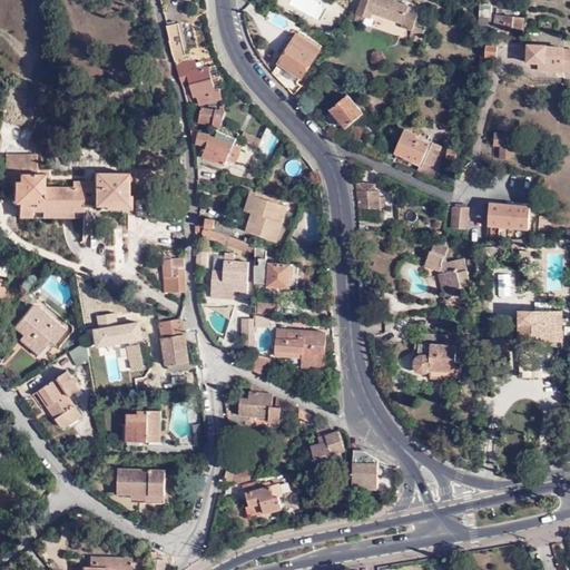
[(409,7),(387,0),(361,0),(356,16),(370,20),(372,15),(401,26),(400,28),(411,32),(408,40),(419,43),(423,30),(413,27),(416,17),(406,13),(409,7)]
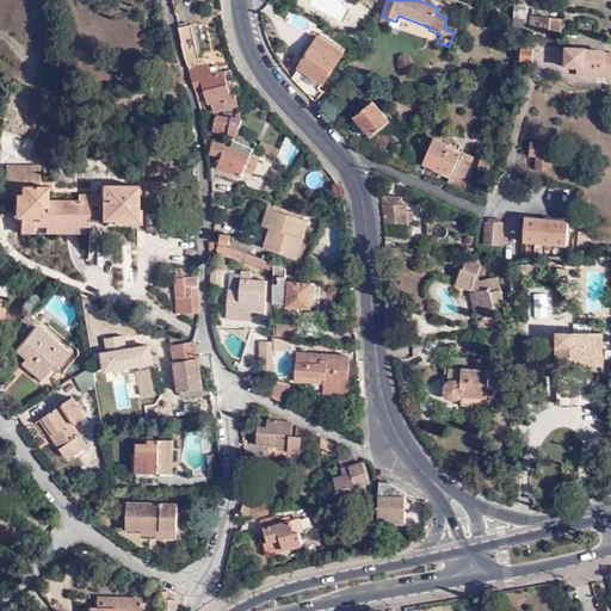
[(514,4),(513,19),(526,20),(528,5),(514,4)]
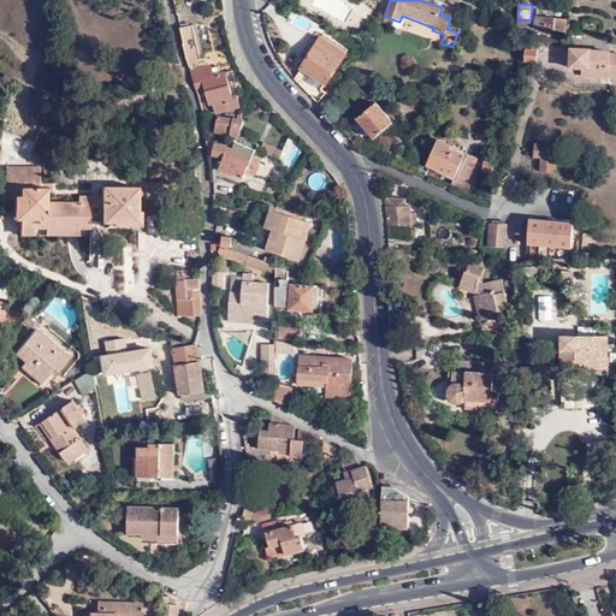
[(534,28),(563,33),(564,19),(535,16),(534,28)]
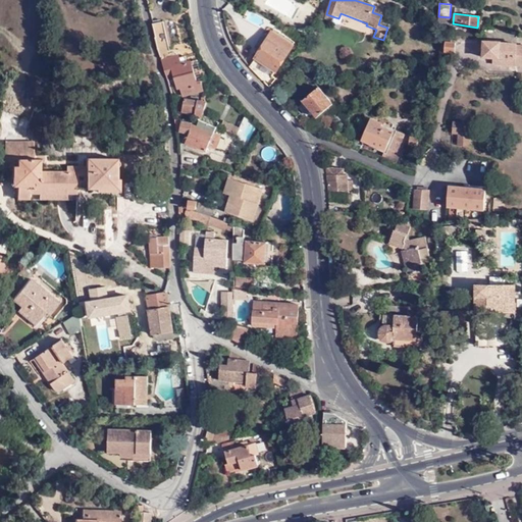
[(160,21),(151,23),(157,49),(166,79),(174,76),(178,90),(181,89),(184,97),(203,92),(200,82),(196,83),(190,63),(185,64),(180,65),(179,59),(175,51),(173,51),(170,51),(165,22),(160,23),(160,21)]
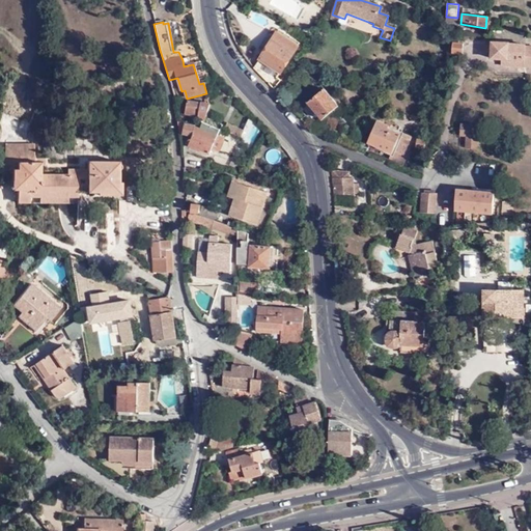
[(277,31),(253,66),(274,86),(280,79),(276,77),(298,45),(277,31)]
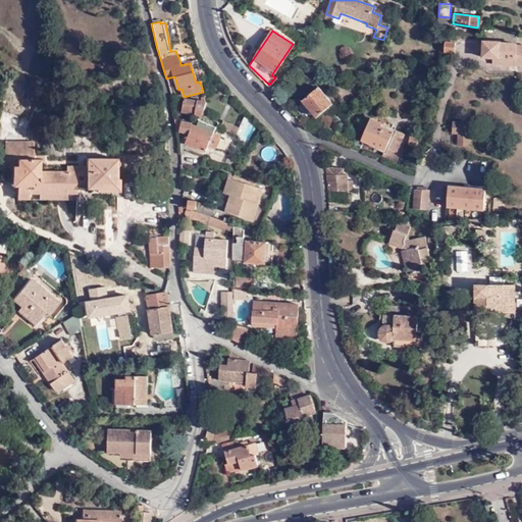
[(453,52),(453,42),(442,41),(441,51),(453,52)]
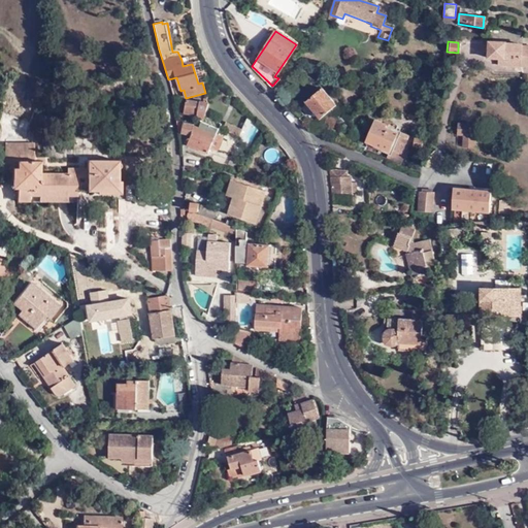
[(527,65),(527,44),(505,43),(504,41),(489,41),(488,57),(499,57),(498,64),(527,65)]
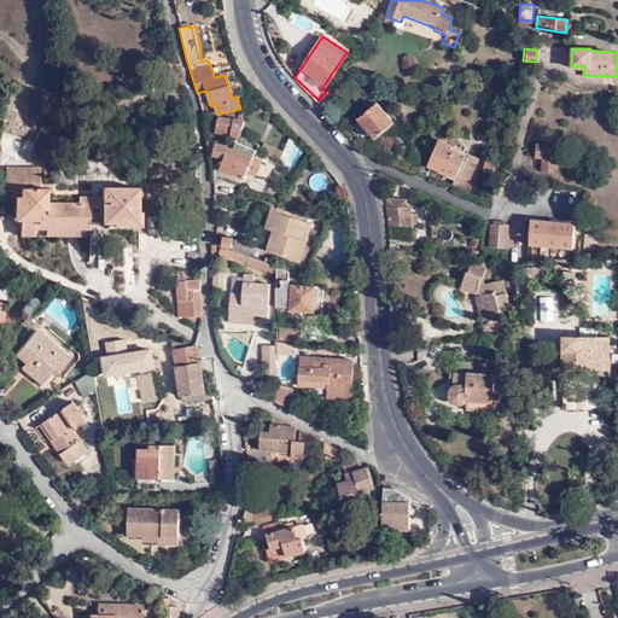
[(50,106),(42,103),(39,114),(47,116),(50,106)]
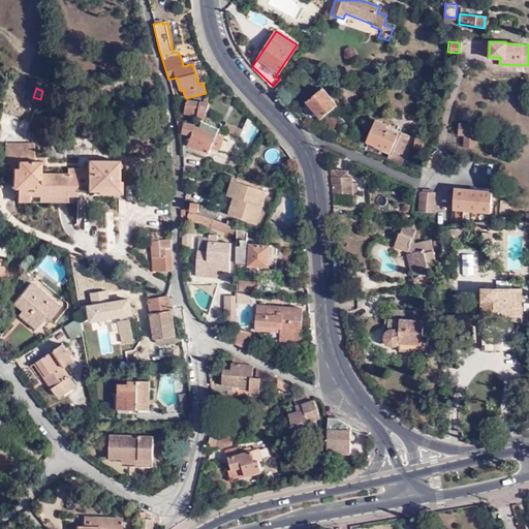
[(338,106),(323,89),(302,106),(316,124),(338,106)]
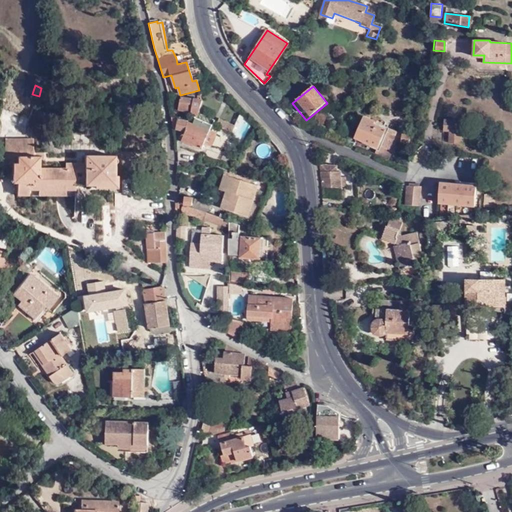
[(156,96),(153,88),(148,90),(151,98),(156,96)]
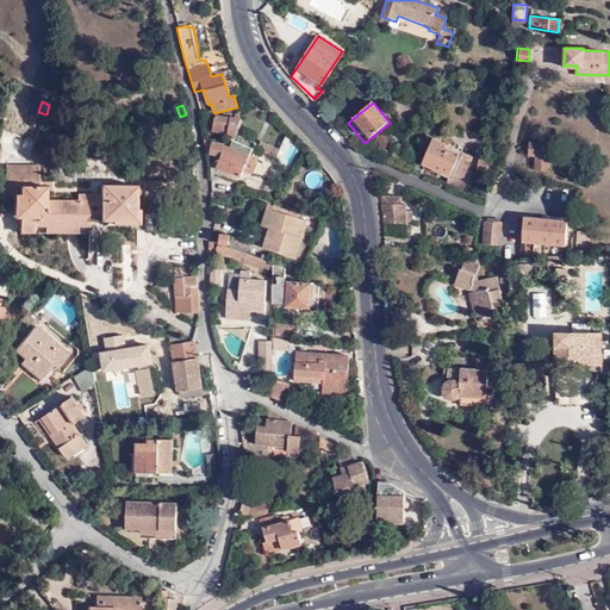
[(242,120),(235,119),(216,116),(212,131),(236,137),(242,120)]
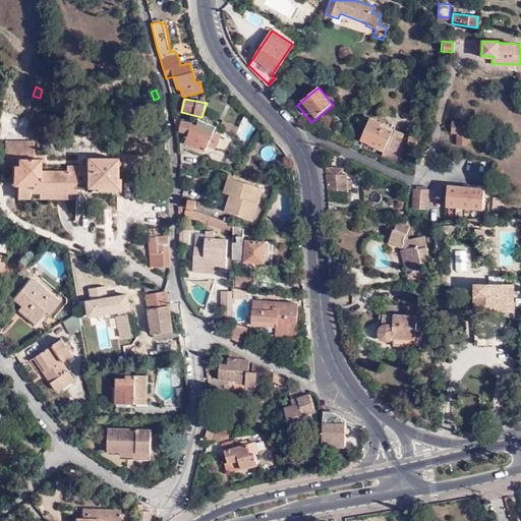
[(175,127),(176,130),(187,134),(191,124),(174,118),(175,127)]
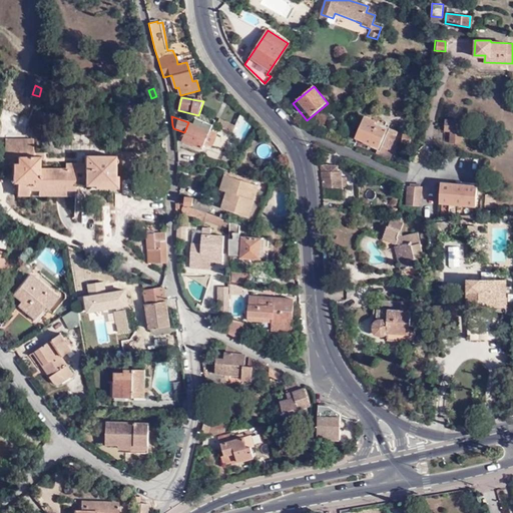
[(463,119),(445,118),(444,130),(450,130),(449,142),(461,143),(463,119)]
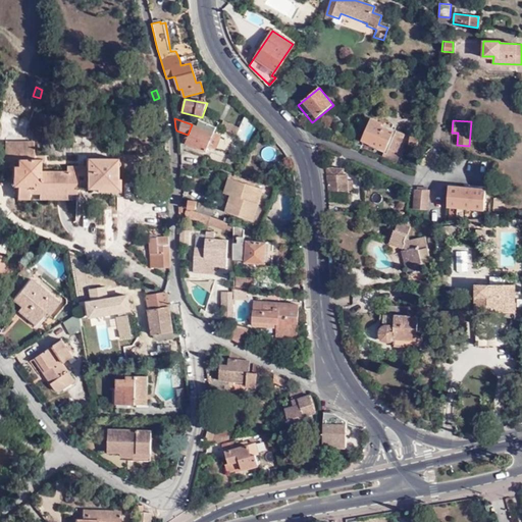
[(199,127),(197,126),(194,124),(193,125),(189,135),(186,144),(206,153),(208,148),(214,151),(220,137),(215,135),(218,128),(201,121),(199,127)]
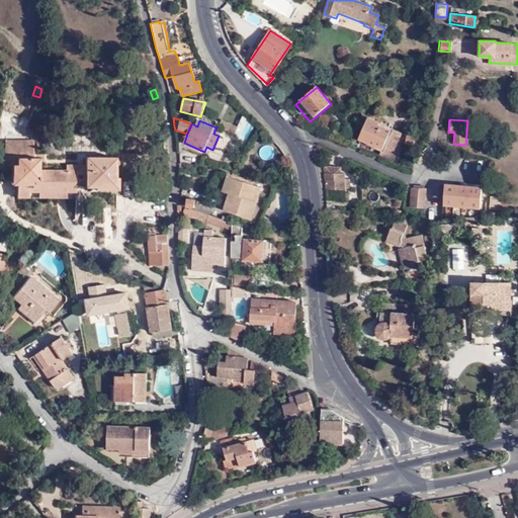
[(398,153),(396,152),(402,134),(398,132),(398,133),(391,130),(391,131),(368,121),(360,140),(381,149),(379,155),(395,161),(398,153)]
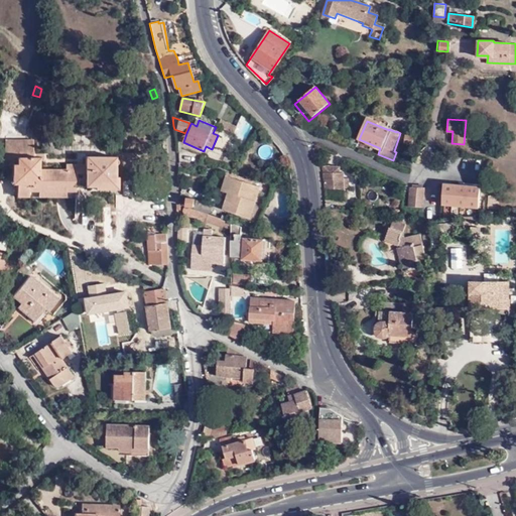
[(414,141),(415,136),(407,135),(407,147),(414,148),(414,141)]
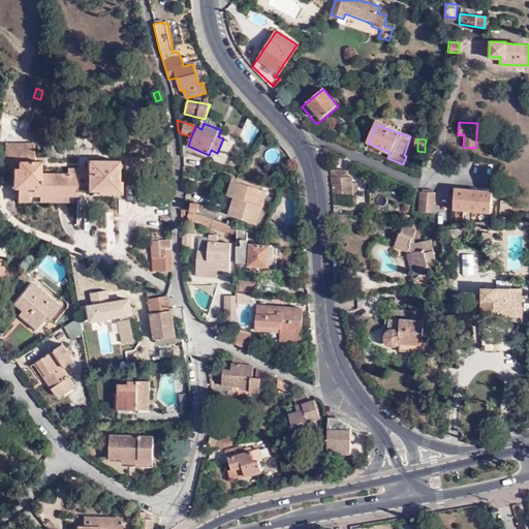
[(18,162),(33,162),(34,145),(5,145),(4,170),(12,170),(17,170),(18,162)]
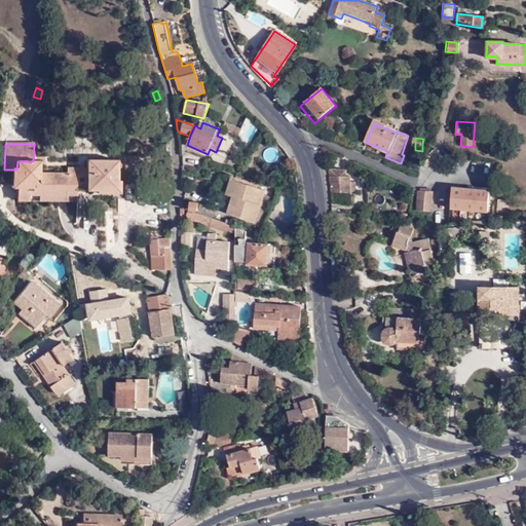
[(86,160),(86,168),(87,191),(96,191),(102,187),(116,187),(116,181),(117,160),(86,160)]
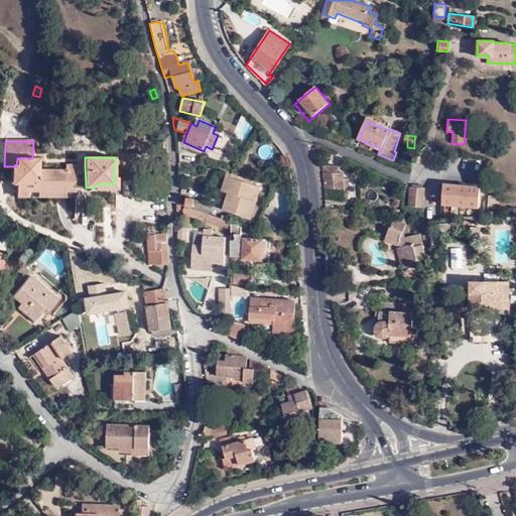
[(38,158),(32,158),(17,158),(16,166),(12,166),(11,177),(17,177),(17,185),(17,198),(76,199),(76,188),(76,164),(66,164),(66,170),(38,169),(38,158)]
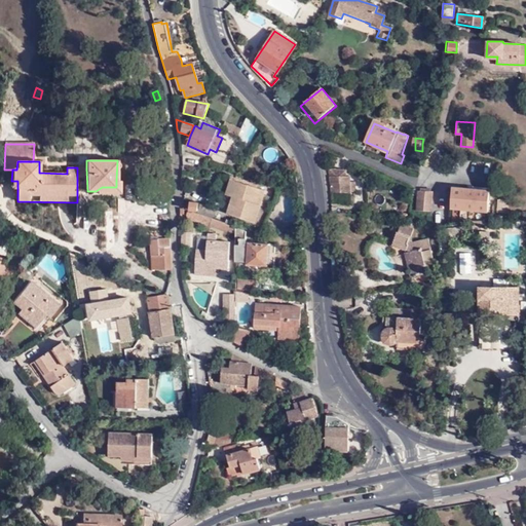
[(86,168),(77,167),(77,192),(87,191),(86,168)]
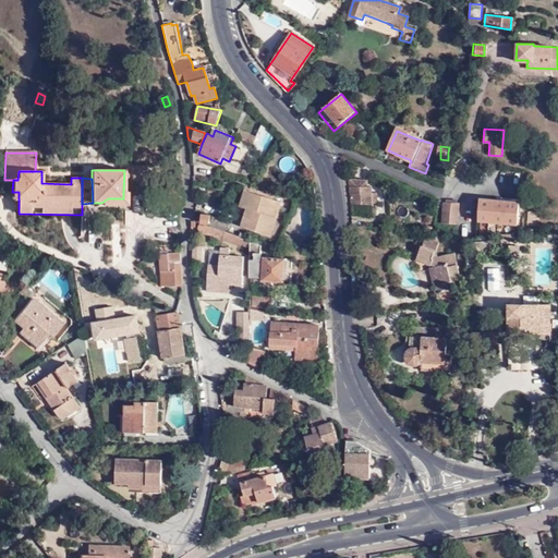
[(366,179),(348,180),(350,187),(352,203),(376,203),(376,192),(371,192),(371,186),(367,186),(366,179)]
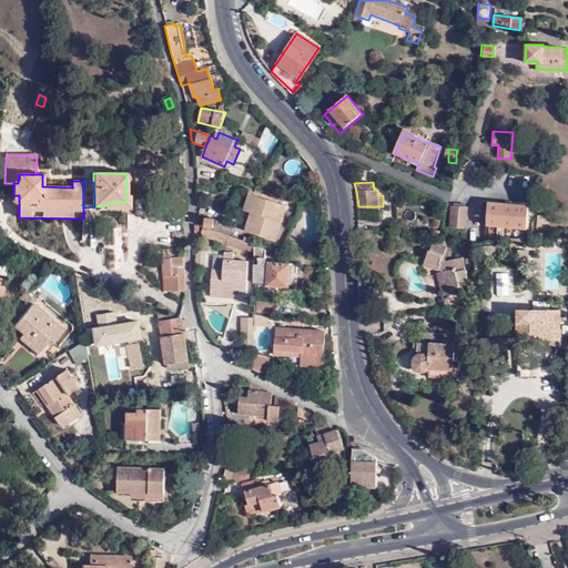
[(183,211),(182,191),(178,191),(178,194),(173,194),(173,211),(183,211)]
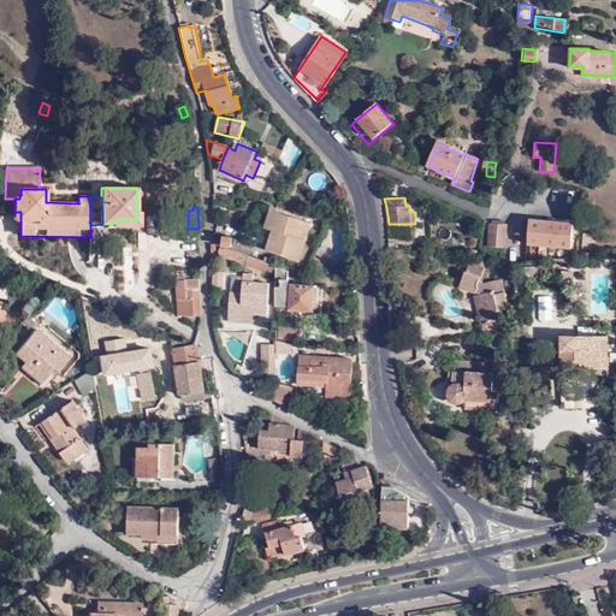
[(272,229),(265,252),(296,261),(308,223),(270,211),(265,226),(272,229)]
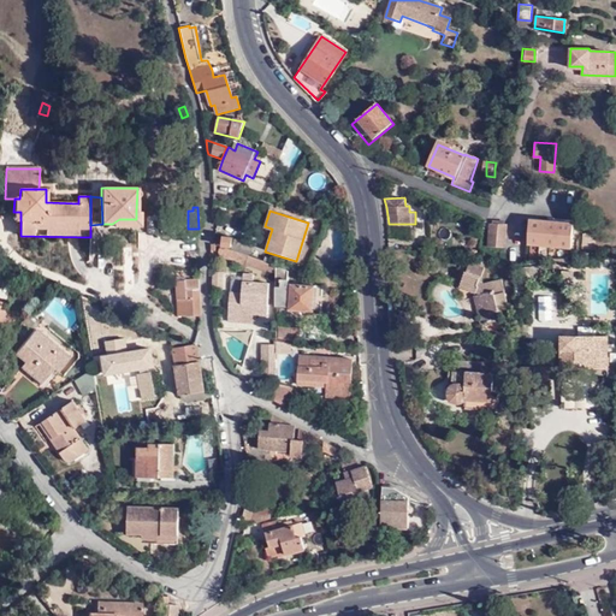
[(141,212),(136,212),(136,219),(119,219),(112,224),(112,227),(141,227),(141,212)]
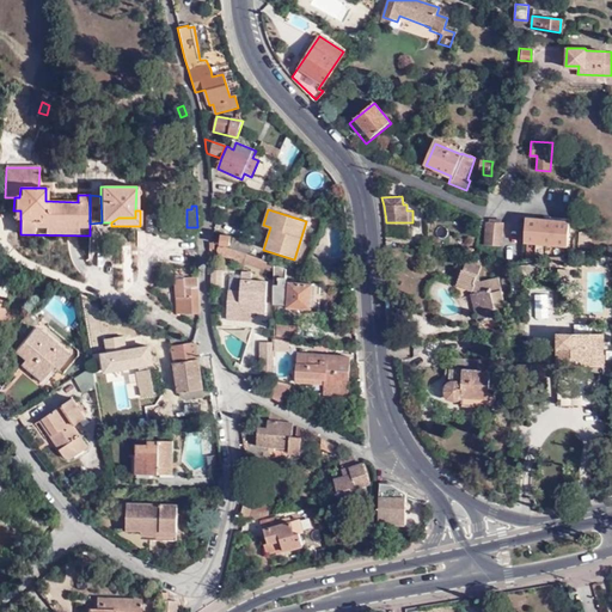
[(564,246),(568,224),(526,218),(524,242),(564,246)]
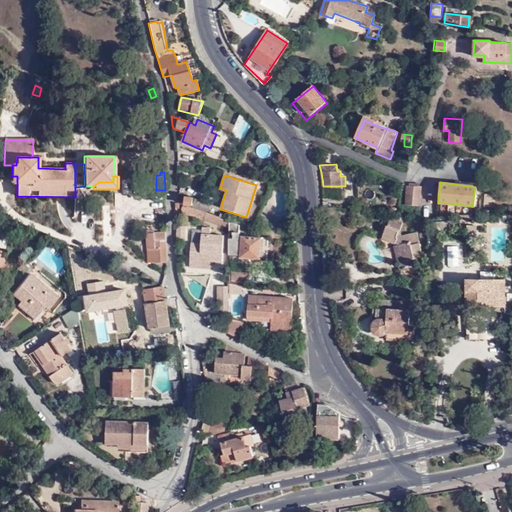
[(420,205),(421,187),(407,185),(406,204),(420,205)]
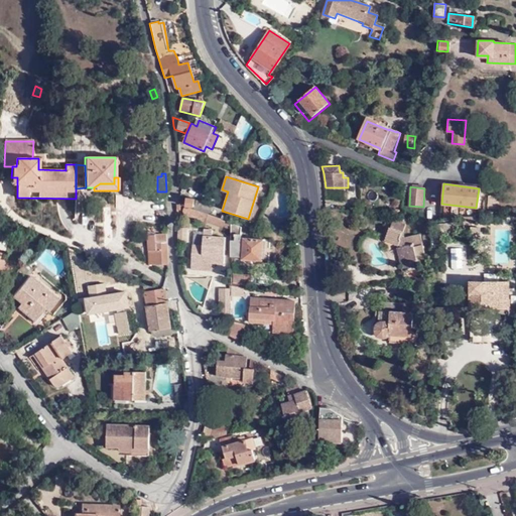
[(194,211),(209,216),(212,206),(197,201),(194,211)]
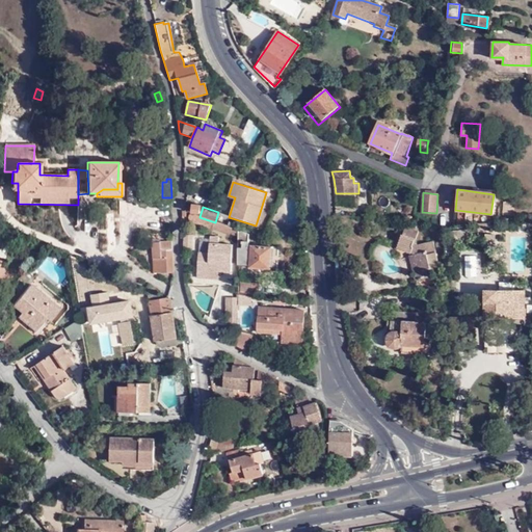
[(200,217),(190,214),(189,219),(213,228),(215,222),(200,217)]
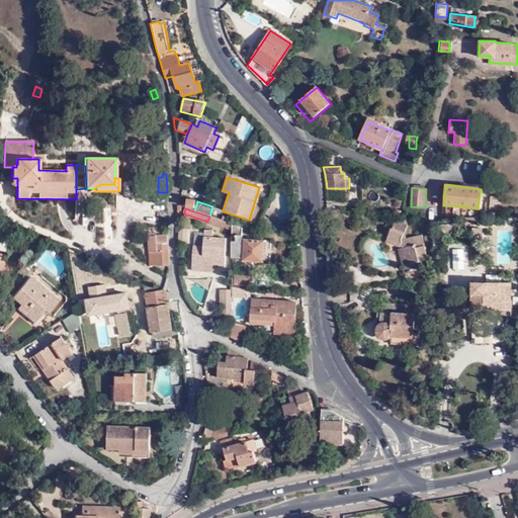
[(409,219),(401,218),(395,217),(385,241),(398,245),(398,248),(404,246),(407,261),(402,263),(404,271),(420,268),(415,244),(416,244),(415,235),(407,237),(406,232),(404,232),(409,219)]
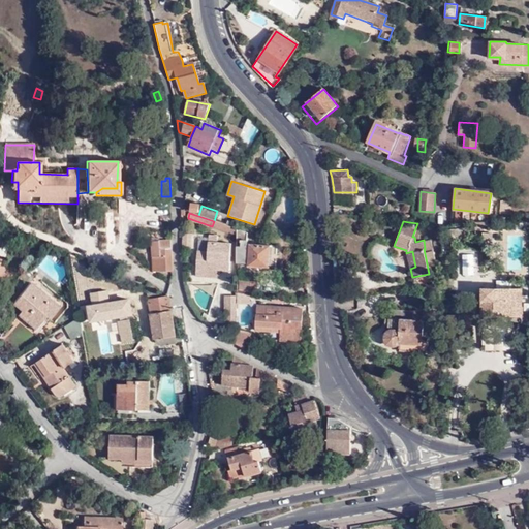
[(237,237),(238,229),(227,226),(225,232),(237,237)]
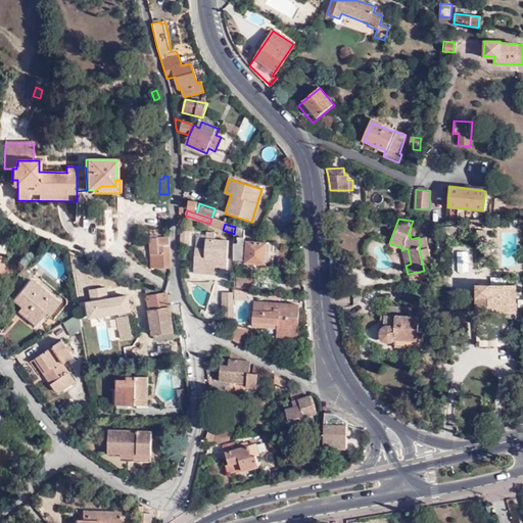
[(190,244),(190,230),(180,230),(180,244),(190,244)]
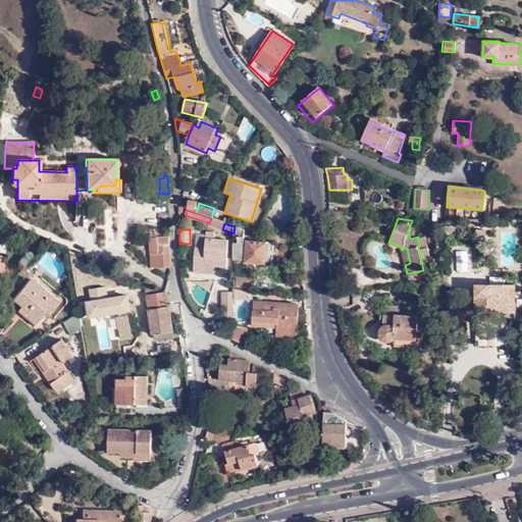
[(486,243),(486,230),(477,229),(477,243),(486,243)]
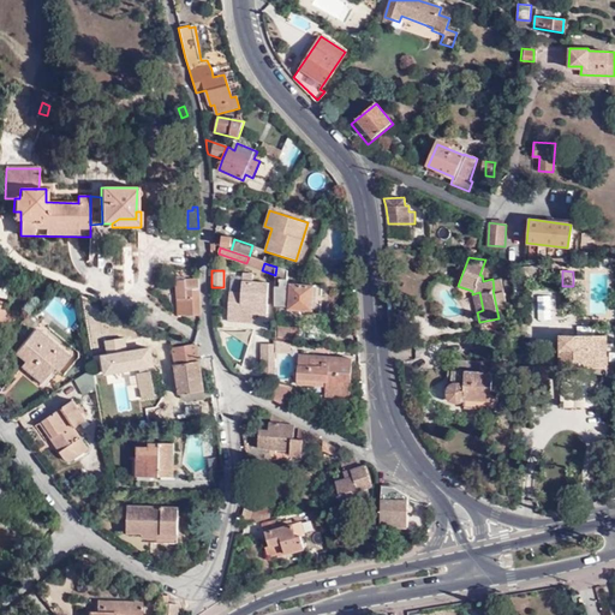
[(227,314),(256,315),(266,316),(269,278),(249,276),(249,275),(242,274),(242,293),(228,293),(227,314)]
